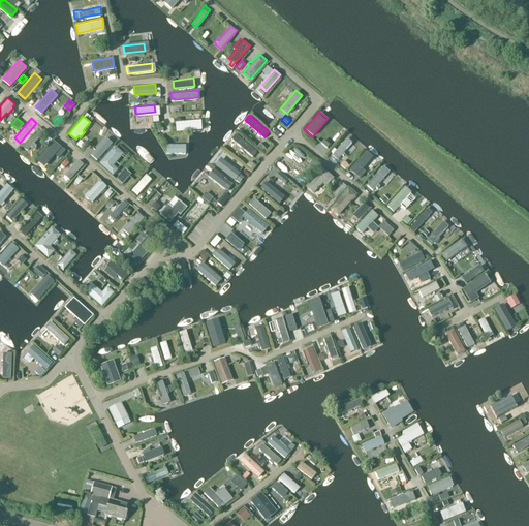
[(203,121),(174,122),(174,129),(203,127),(203,121)]
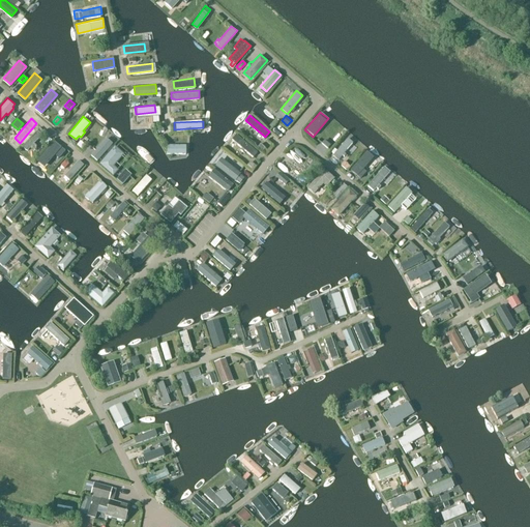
[(94,136),(100,127),(95,124),(89,133),(94,136)]
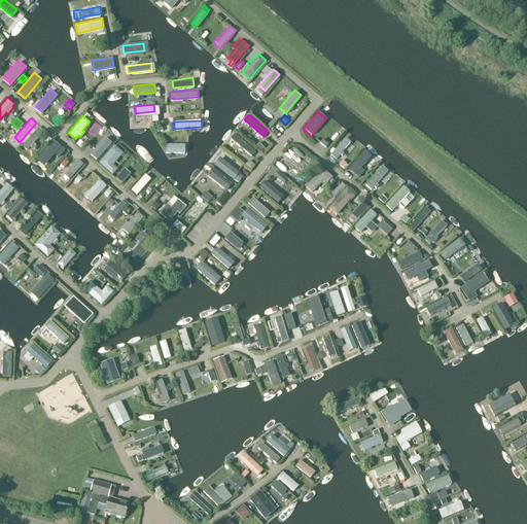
[(42,132),(37,128),(22,144),(27,148),(42,132)]
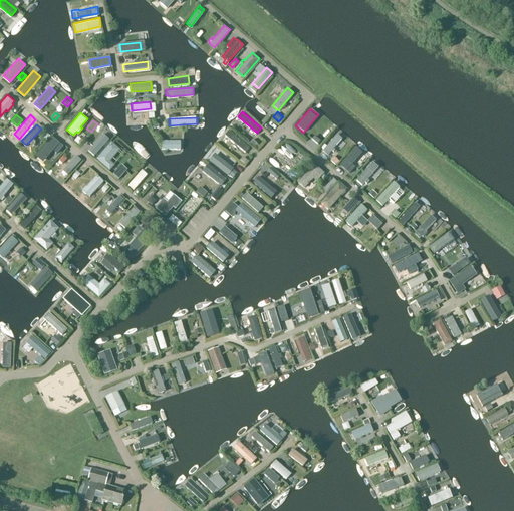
[(250,145),(229,129),(225,134),(246,151),(250,145)]
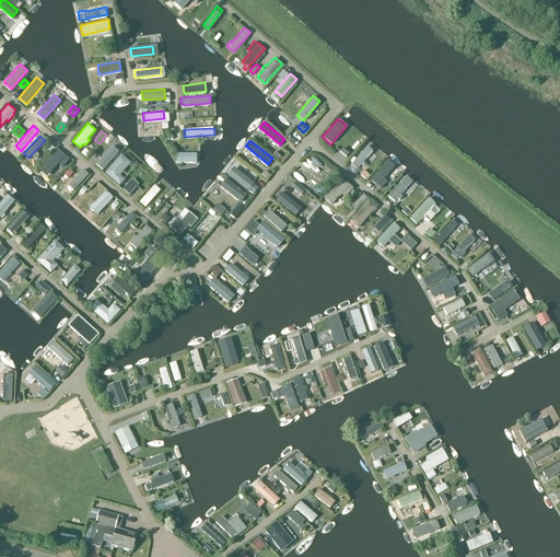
[(119,150),(112,143),(95,162),(103,169),(119,150)]
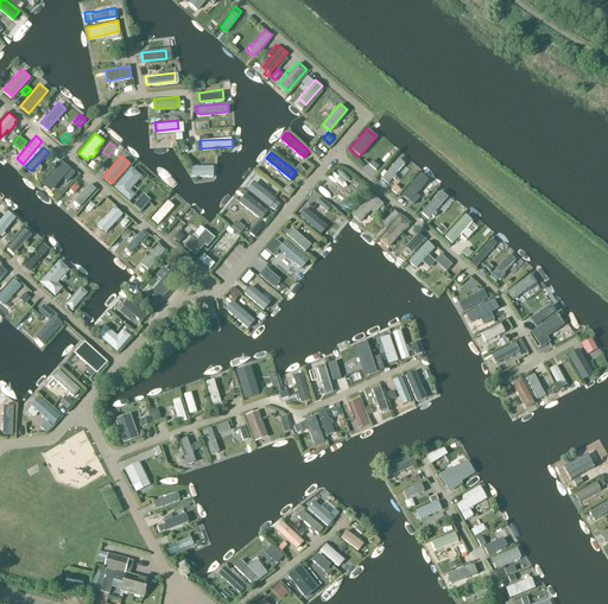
[(404,161),(398,157),(381,176),(387,182),(392,176),(393,177),(397,175),(394,172),(404,161)]
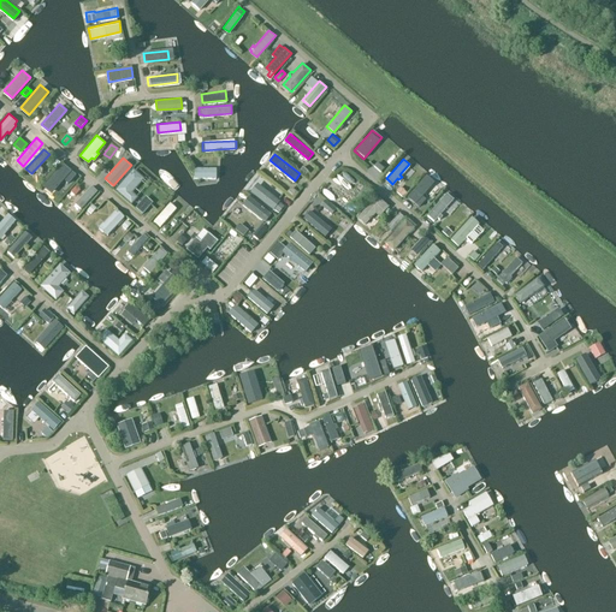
[(378,162),(377,161),(373,166),(380,172),(385,167),(379,162),(378,162)]
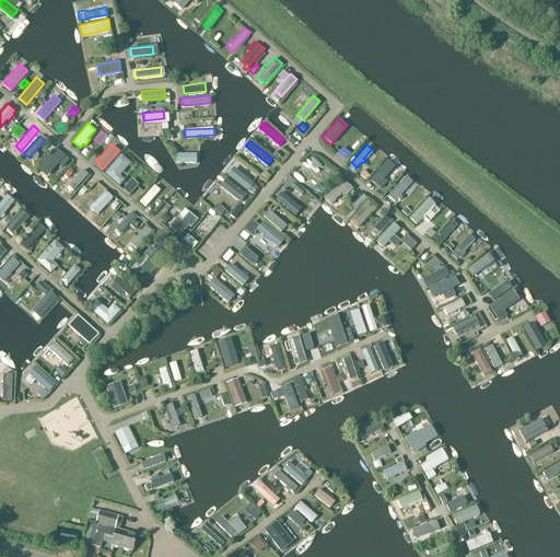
[(69,158),(57,148),(38,170),(47,176),(58,163),(62,166),(69,158)]
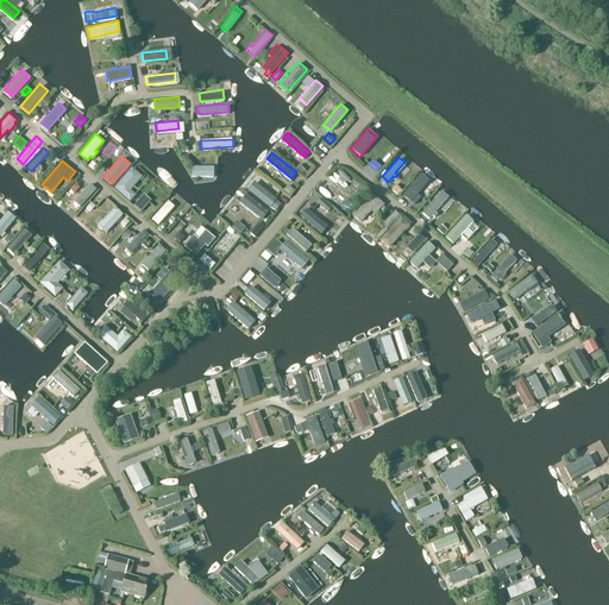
[(98,166),(92,161),(88,165),(94,171),(98,166)]
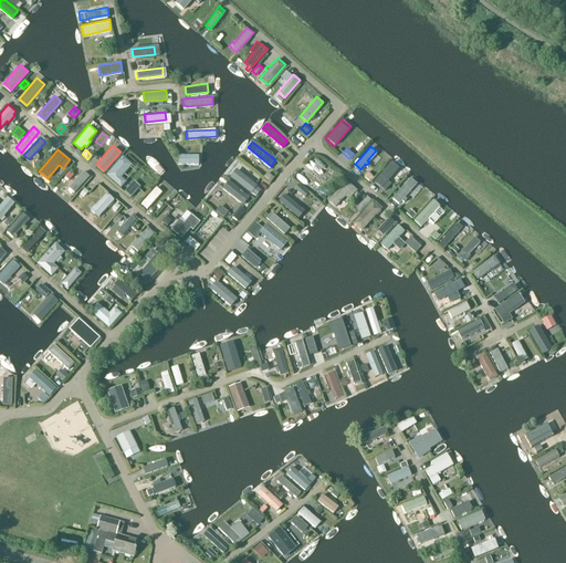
[(133,162),(123,153),(105,173),(121,186),(126,179),(122,175),(133,162)]
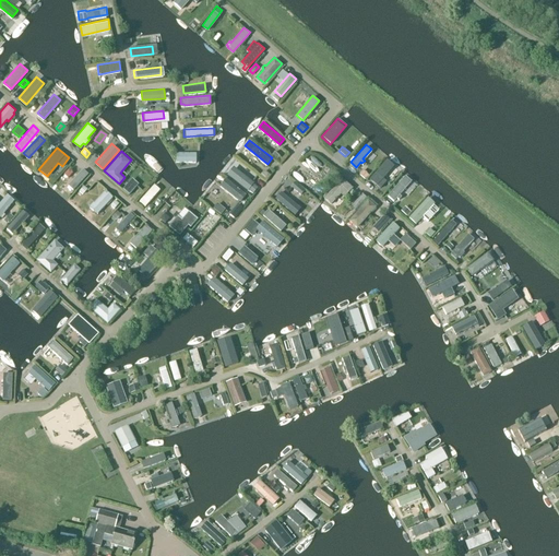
[(197,152),(176,152),(176,161),(197,161),(197,152)]
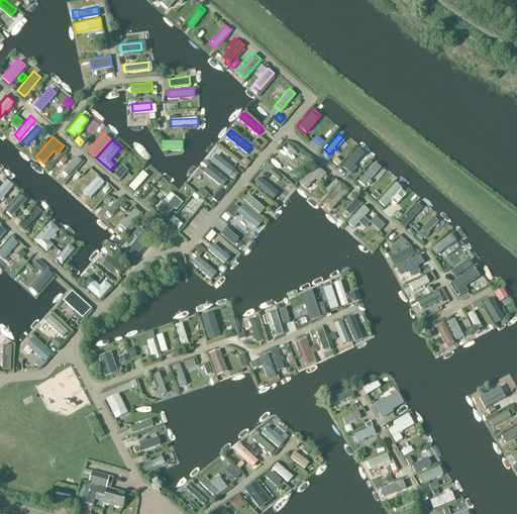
[(364,153),(356,147),(340,166),(350,175),(356,168),(353,165),(364,153)]
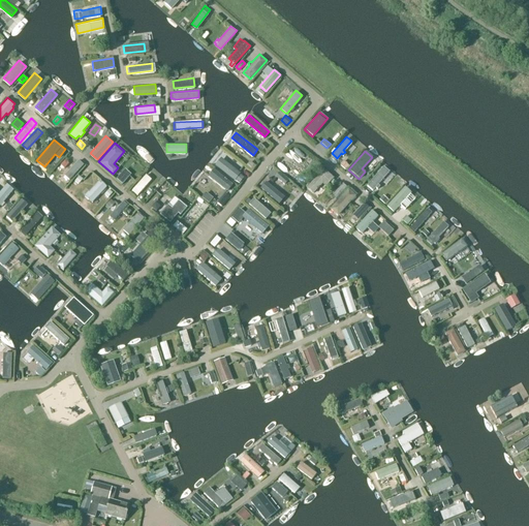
[(348,154),(344,158),(350,163),(353,160),(348,154)]
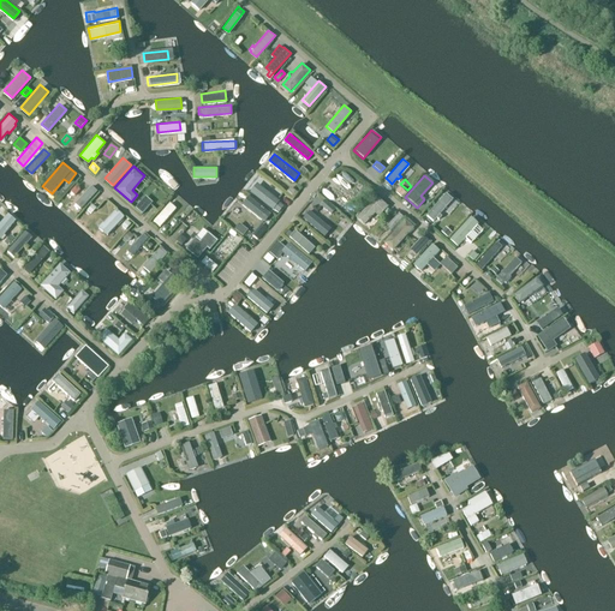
[(280,198),(257,181),(250,190),(273,208),(280,198)]
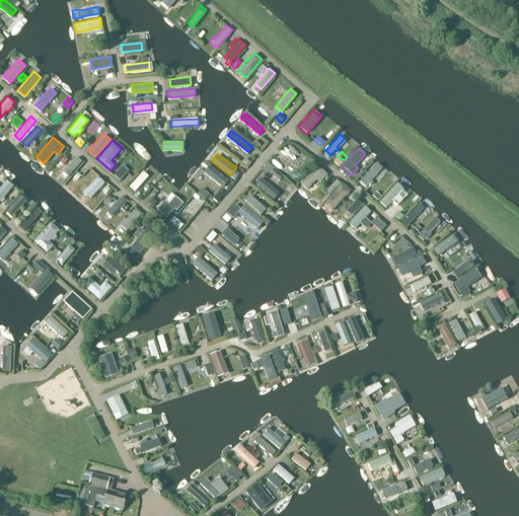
[(82,160),(77,155),(63,170),(68,175),(82,160)]
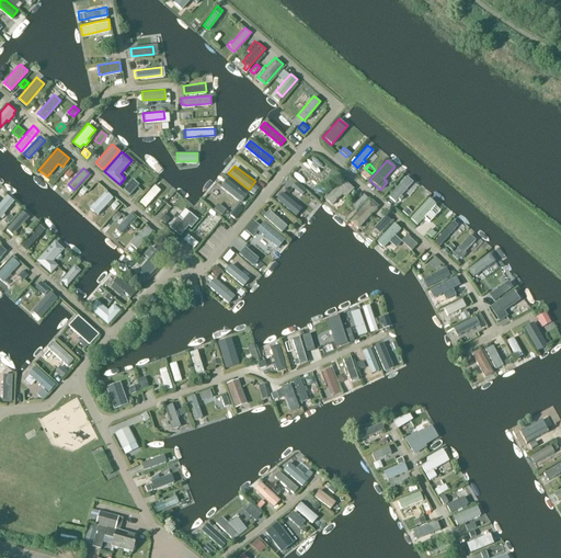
[(73,172),(69,169),(65,173),(68,178),(73,172)]
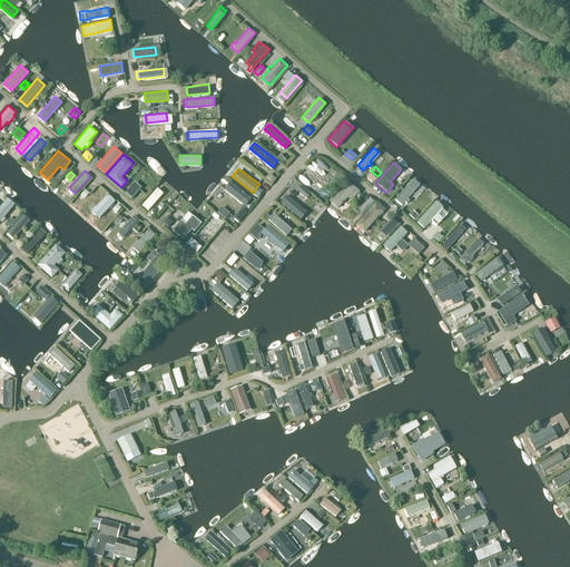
[(375,177),(369,172),(365,176),(372,182),(375,177)]
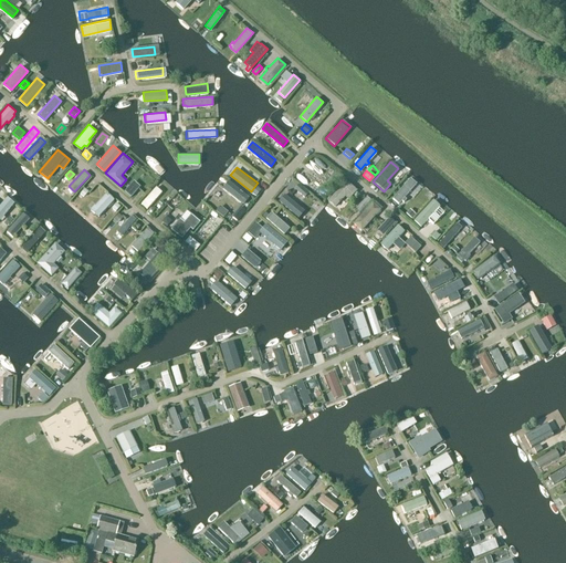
[(417,181),(410,176),(392,197),(398,202),(401,199),(404,200),(406,198),(404,196),(417,181)]
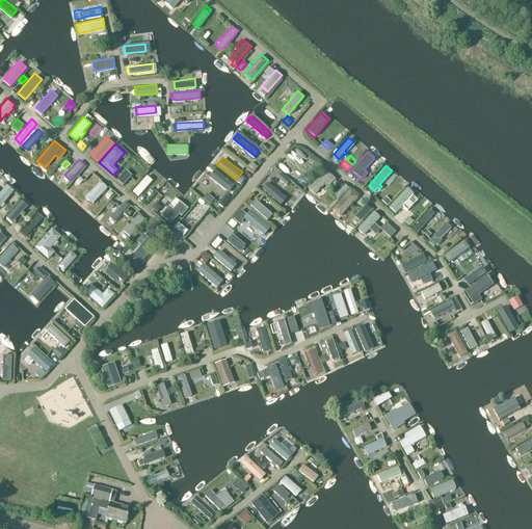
[(327,185),(335,177),(325,167),(308,186),(315,192),(324,183),(327,185)]
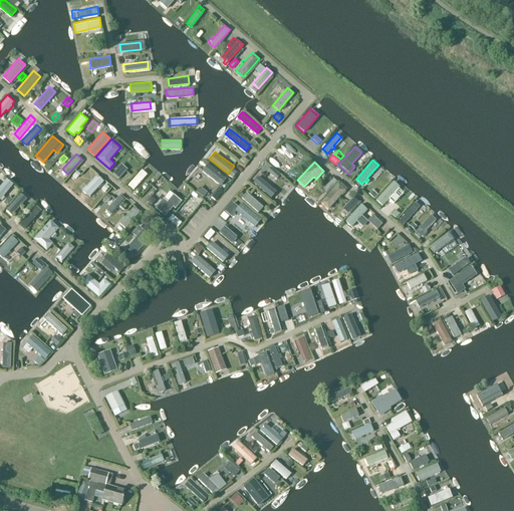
[(226,178),(208,163),(202,170),(220,184),(226,178)]
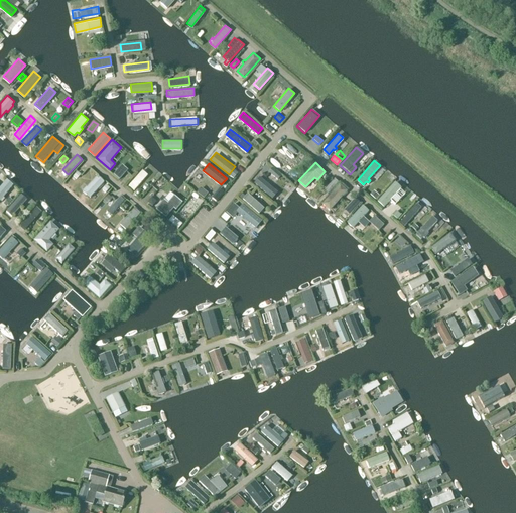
[(281,174),(272,166),(268,171),(277,178),(281,174)]
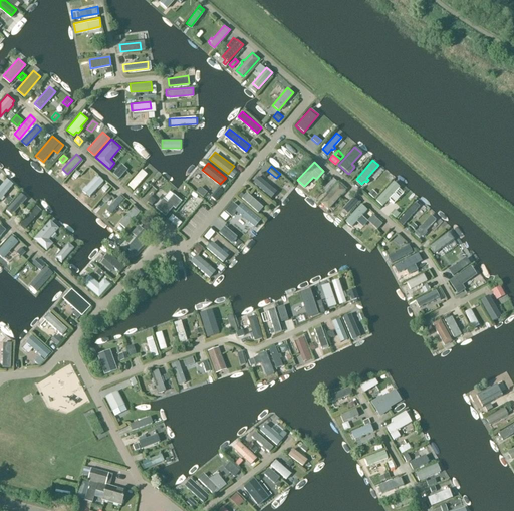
[(147,173),(142,168),(127,183),(134,188),(147,173)]
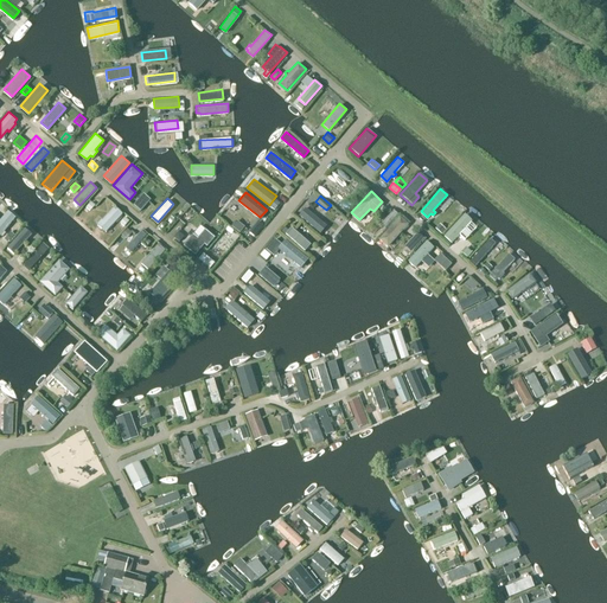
[(122,211),(114,204),(96,223),(104,230),(122,211)]
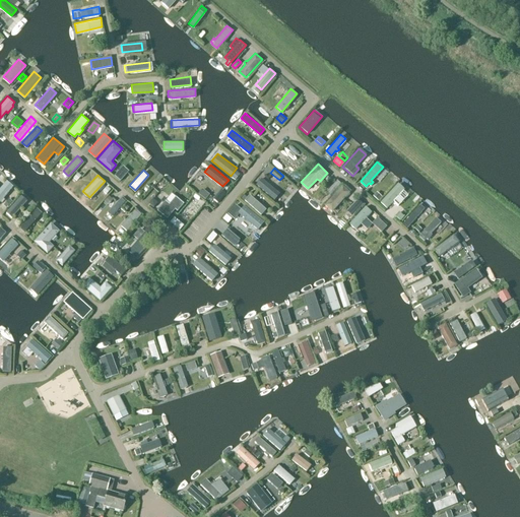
[(264,179),(261,177),(256,183),(273,197),(278,191),(268,183),(269,181),(266,178),(264,179)]
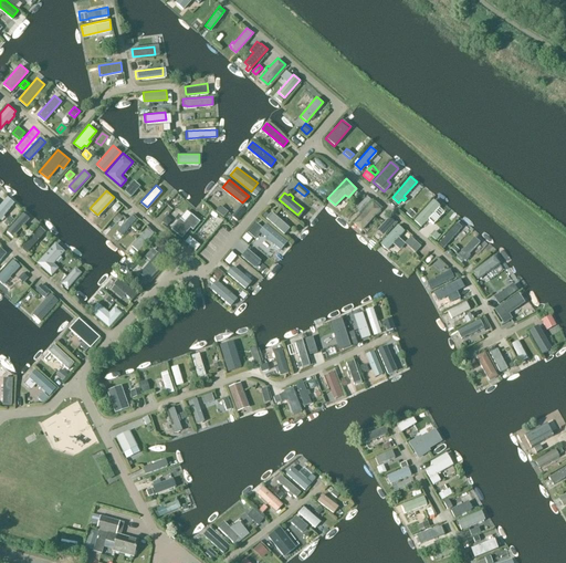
[(173,208),(179,197),(173,194),(166,204),(173,208)]
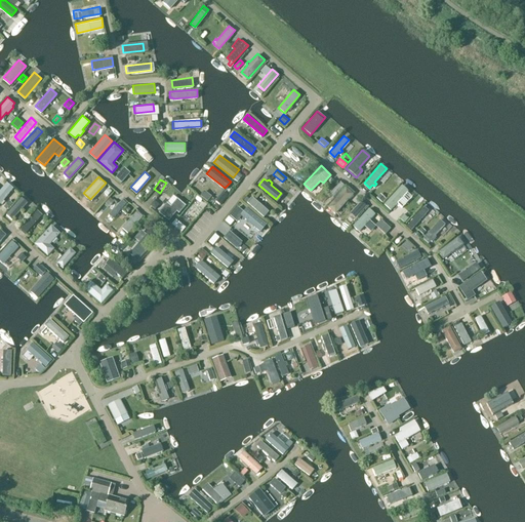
[(0,189),(0,188),(0,203),(13,187),(6,181),(0,189)]
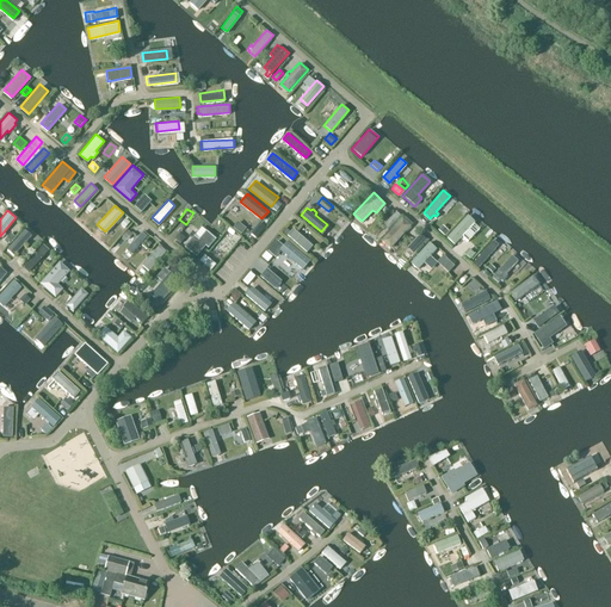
[(400,215),(395,210),(382,225),(387,230),(400,215)]
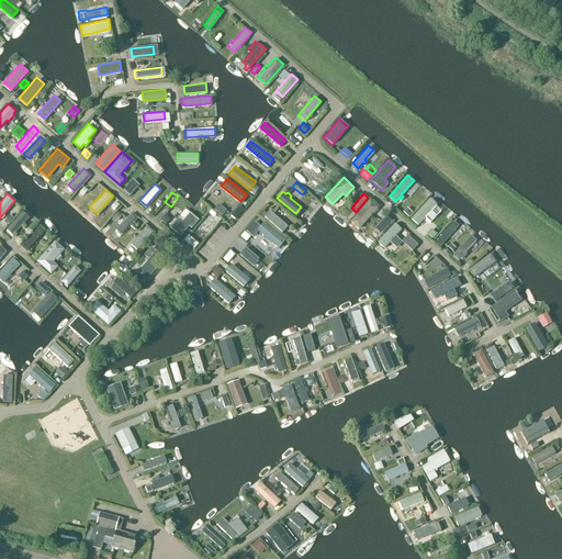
[(437,203),(429,197),(411,217),(417,224),(437,203)]
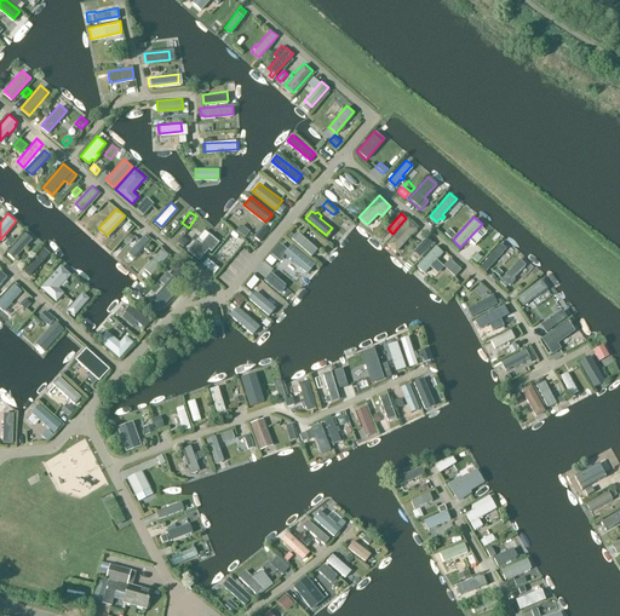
[(417,226),(408,218),(386,242),(395,251),(417,226)]
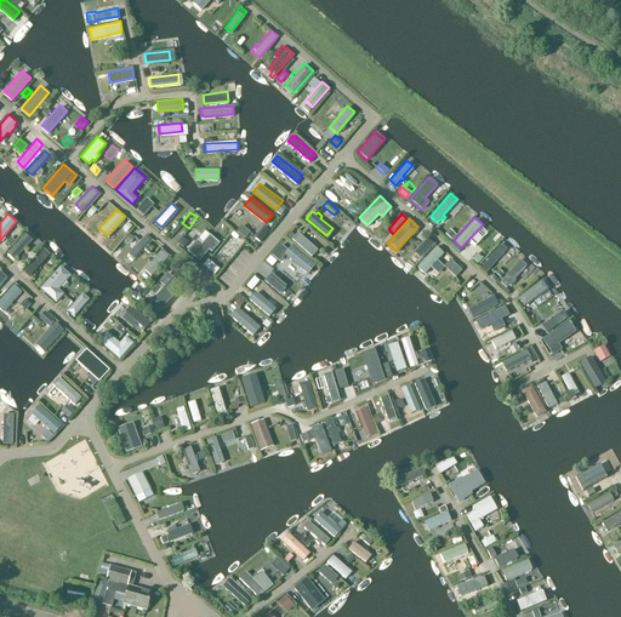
[(245,238),(250,232),(241,224),(237,230),(245,238)]
